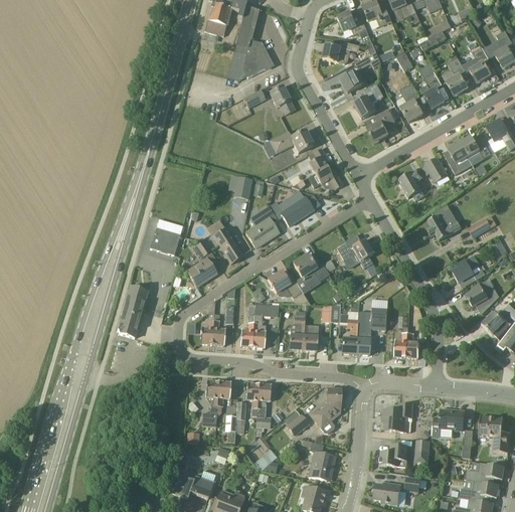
[(237,11),(236,17),(242,19),(244,12),(246,5),(245,5),(246,0),(213,0),(213,1),(222,4),(222,6),(237,11)]
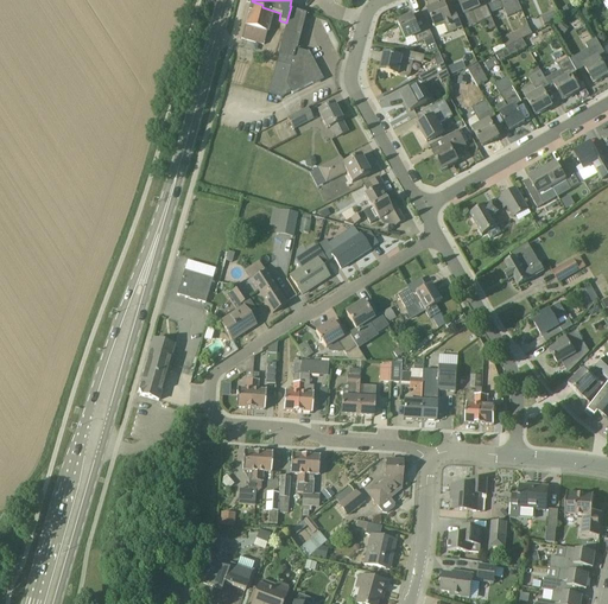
[(448,31),(462,24),(454,5),(448,8),(444,0),(428,7),(436,25),(443,21),(448,31)]
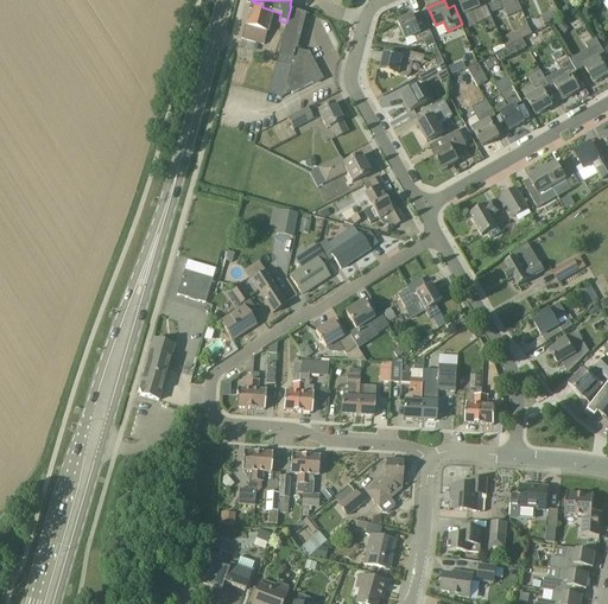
[(458,0),(464,12),(473,10),(477,21),(491,16),(485,0),(479,2),(477,0),(458,0)]
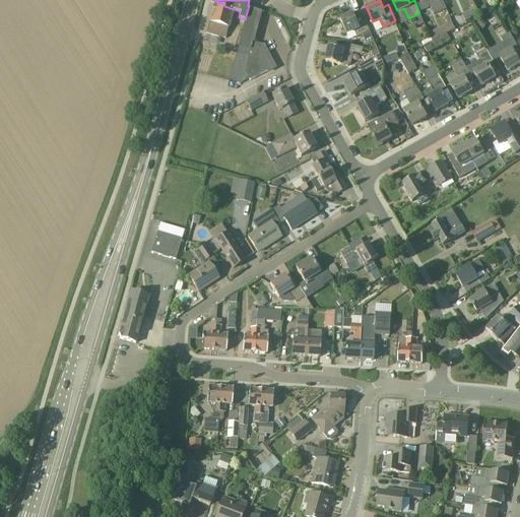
[(434,12),(446,6),(443,0),(420,0),(421,1),(425,0),(428,0),(434,12)]
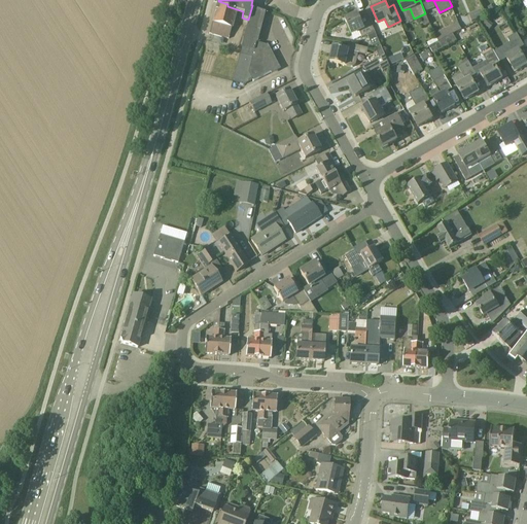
[(230,36),(237,9),(227,6),(227,4),(218,1),(210,31),(230,36)]
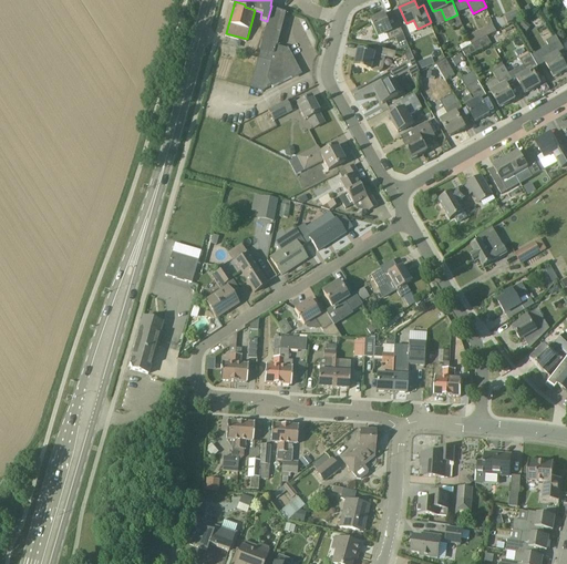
[(527,11),(535,7),(533,1),(525,6),(527,11)]
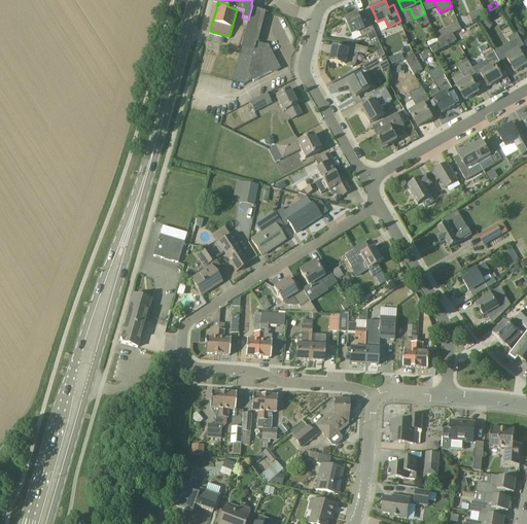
[(252,5),(250,12),(248,20),(233,79),(244,82),(251,78),(252,79),(278,66),(266,43),(257,40),(266,10),(252,5)]
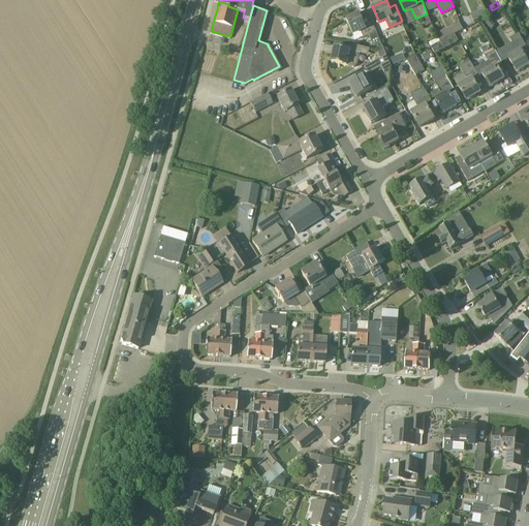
[(473,19),(486,13),(483,7),(471,12),(473,19)]
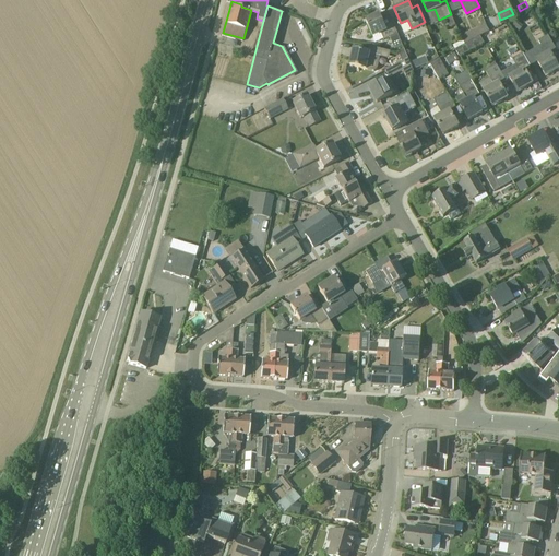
[(383,37),(389,35),(397,32),(392,21),(385,23),(380,12),(366,18),(373,34),(381,31),(383,37)]
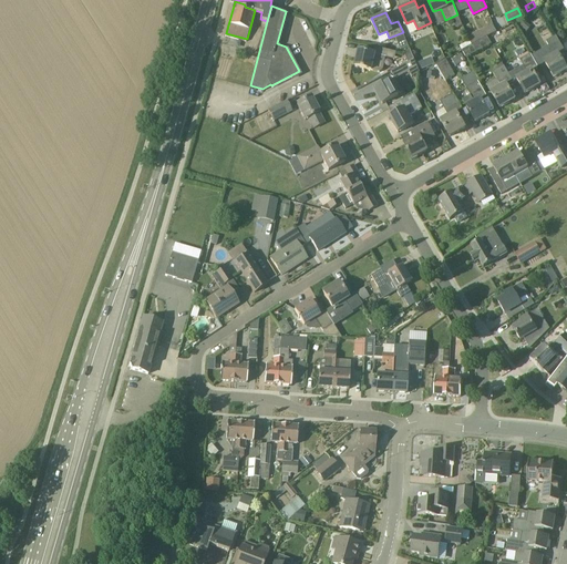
[(459,14),(452,18),(455,24),(462,22),(459,14)]
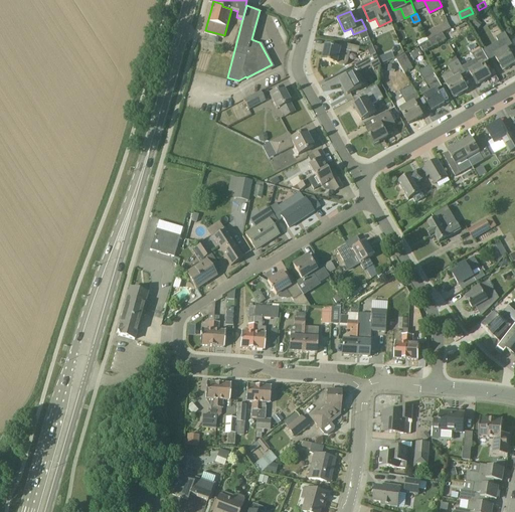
[(477,28),(482,22),(475,17),(471,23),(477,28)]
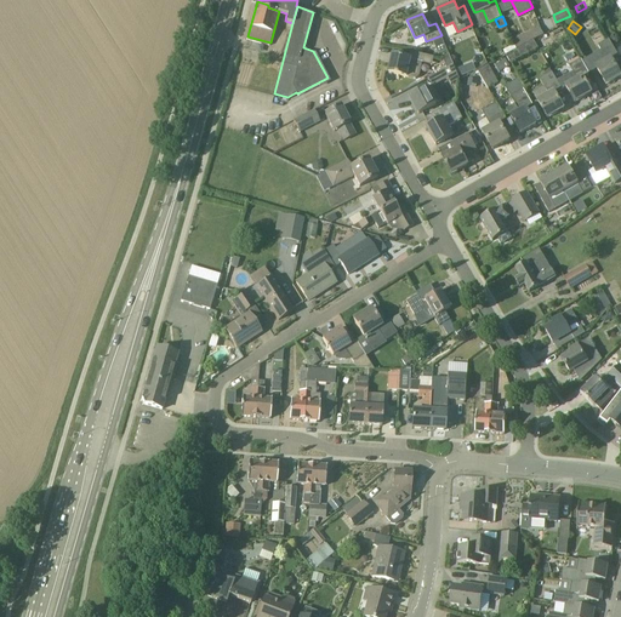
[(534,36),(543,32),(540,24),(512,38),(513,41),(516,46),(534,36)]
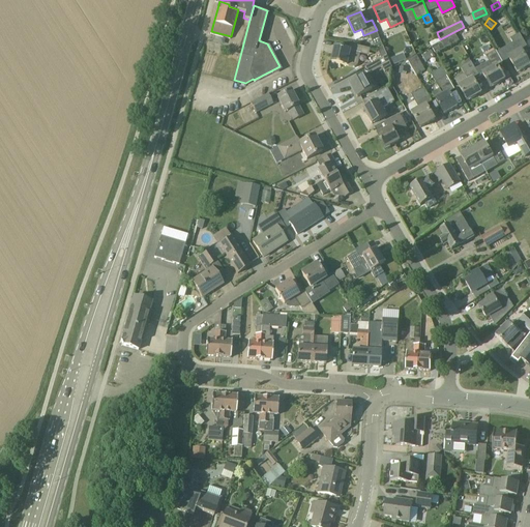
[(377,30),(369,33),(374,44),(381,40),(377,30)]
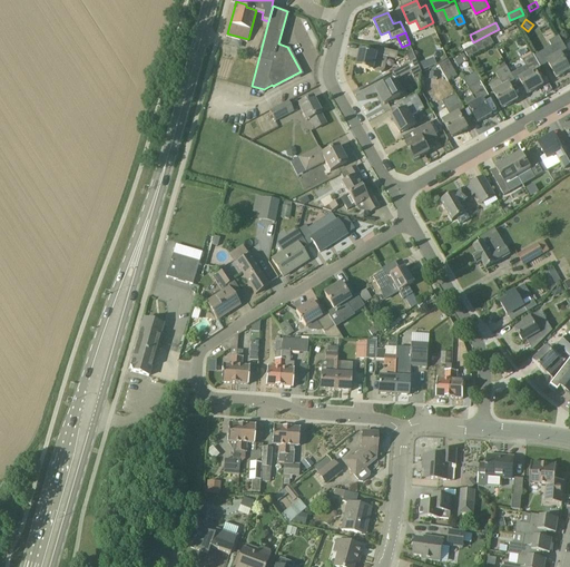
[(494,41),(490,33),(473,42),(464,47),(468,56),(494,41)]
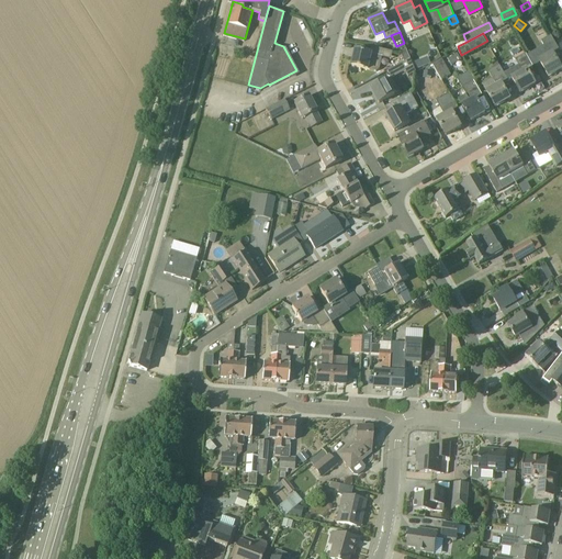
[(527,53),(532,63),(532,64),(540,59),(549,74),(561,66),(554,53),(560,49),(550,33),(540,38),(543,43),(527,53)]
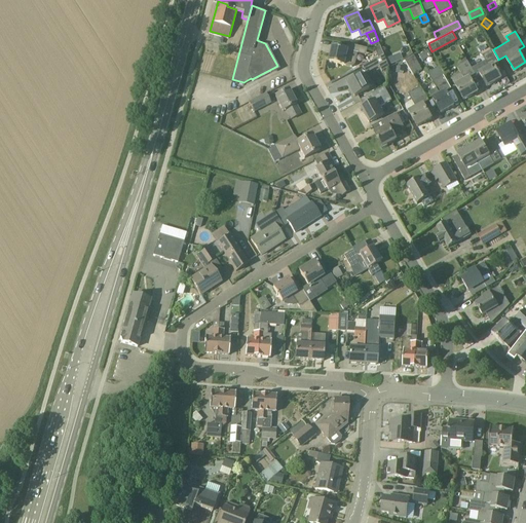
[(330,60),(351,65),(354,62),(358,51),(366,52),(367,45),(347,41),(345,47),(333,44),(330,60)]
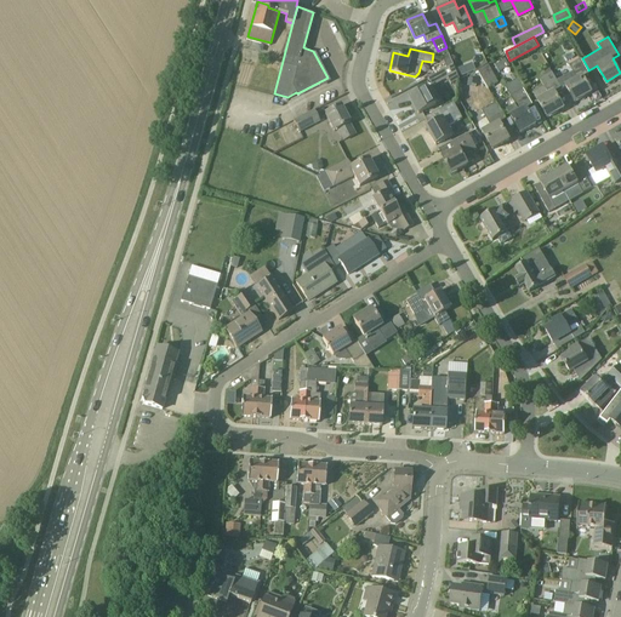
[(449,52),(443,55),(446,64),(453,61),(449,52)]
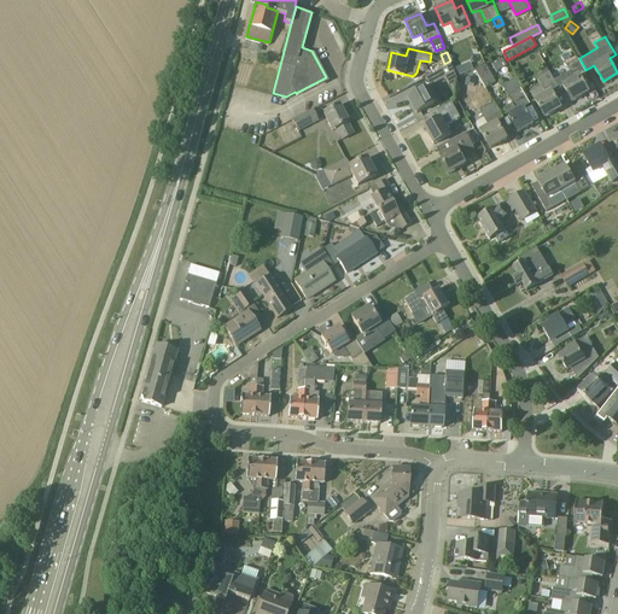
[(502,56),(493,62),(496,69),(507,63),(502,56)]
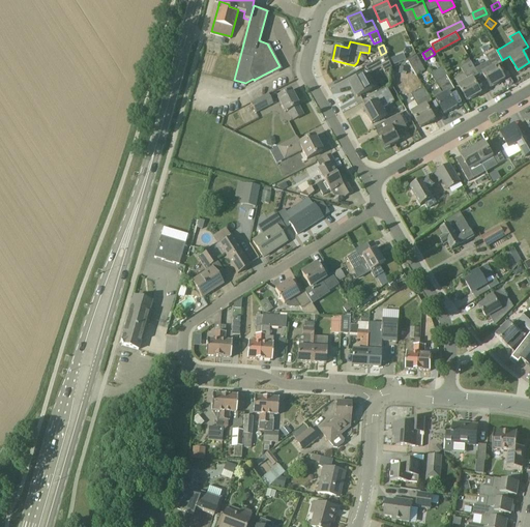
[(502,59),(497,50),(495,48),(486,54),(489,59),(479,65),(491,85),(505,77),(497,63),(502,60),(502,59)]
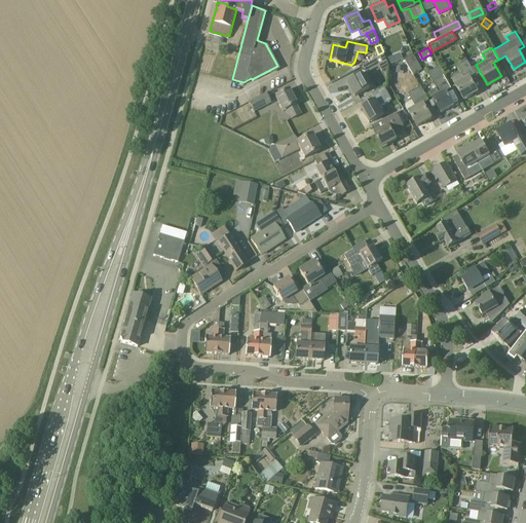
[(362,64),(365,70),(366,71),(379,64),(381,69),(389,65),(383,52),(362,64)]
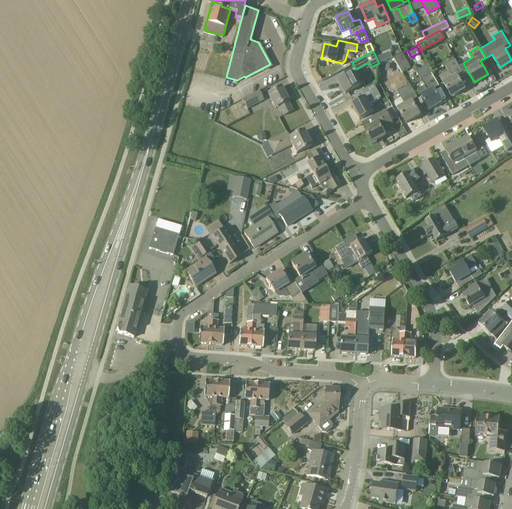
[(394,55),(401,68),(409,63),(402,51),(394,55)]
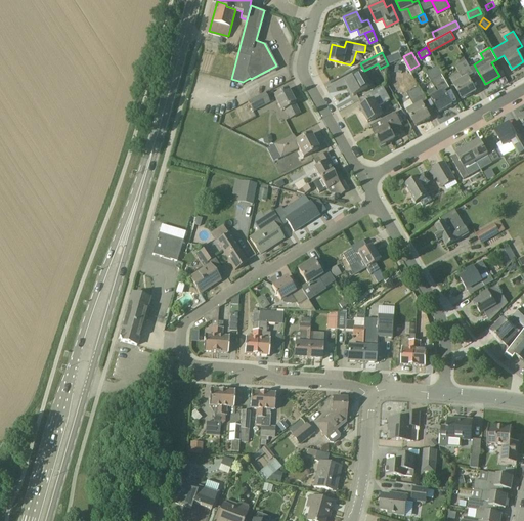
[(388,62),(394,59),(392,53),(386,56),(388,62)]
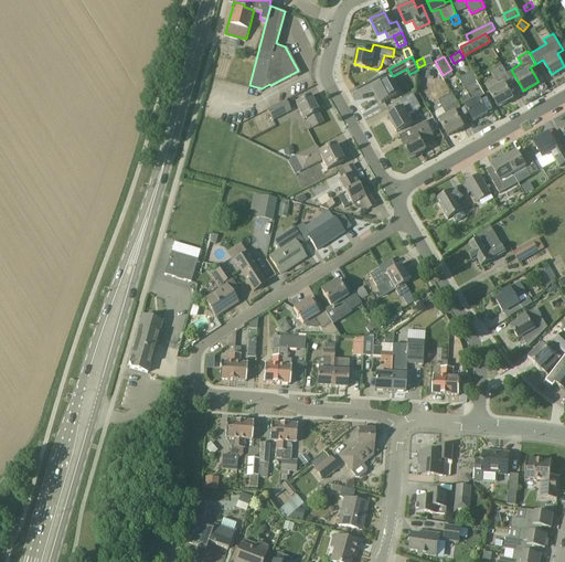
[(494,76),(486,82),(497,103),(498,105),(513,96),(512,94),(504,82),(511,77),(502,63),(490,70),(494,76)]
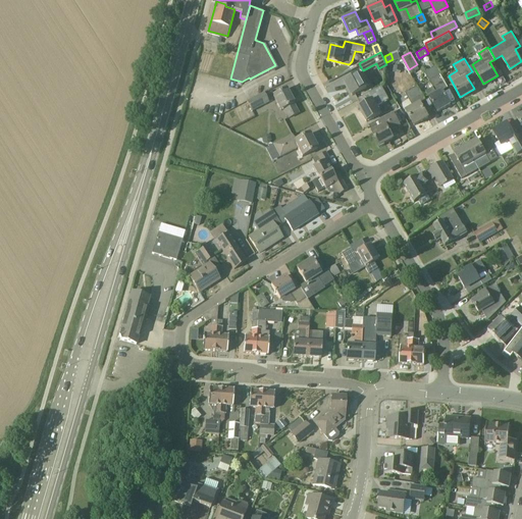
[(352,93),(366,86),(359,71),(345,80),(352,93)]
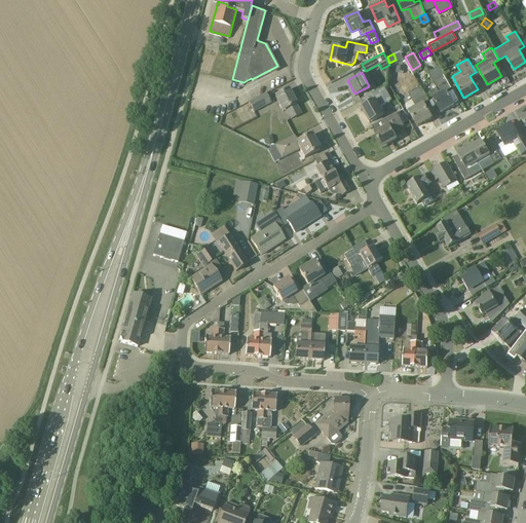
[(431,79),(439,91),(433,96),(441,111),(454,103),(446,89),(451,86),(443,73),(431,79)]
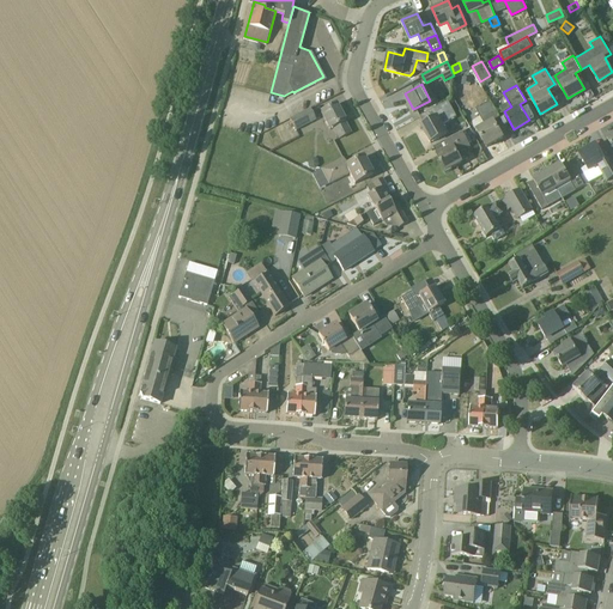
[(447,132),(442,122),(456,114),(448,98),(432,107),(437,115),(422,123),(430,140),(447,132)]
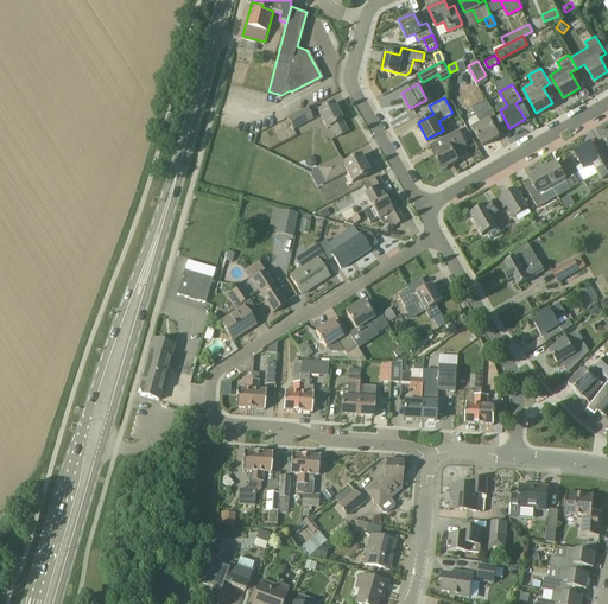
[(476,113),(470,116),(469,120),(482,144),(499,134),(488,115),(494,112),(486,97),(472,106),(476,113)]
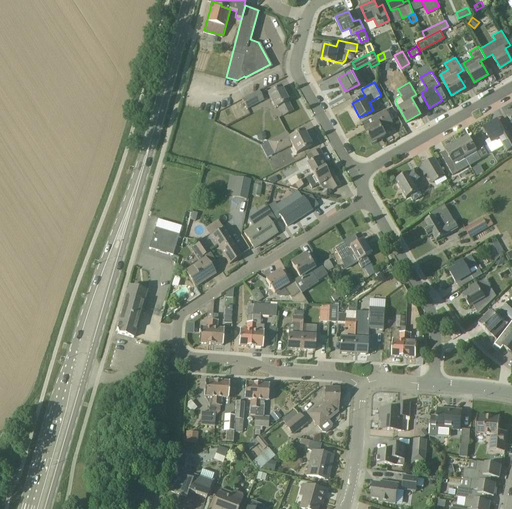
[(268,92),(275,106),(278,105),(283,114),(293,109),(288,100),(288,99),(281,85),(268,92)]
